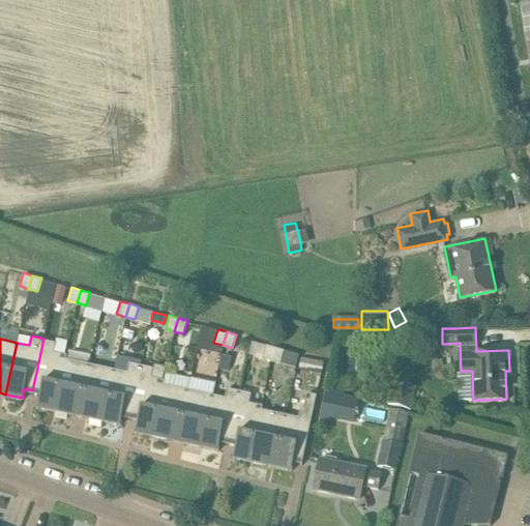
[(66,353),(64,353),(53,350),(55,345),(55,341),(43,339),(37,368),(32,390),(40,391),(37,405),(54,409),(66,353)]
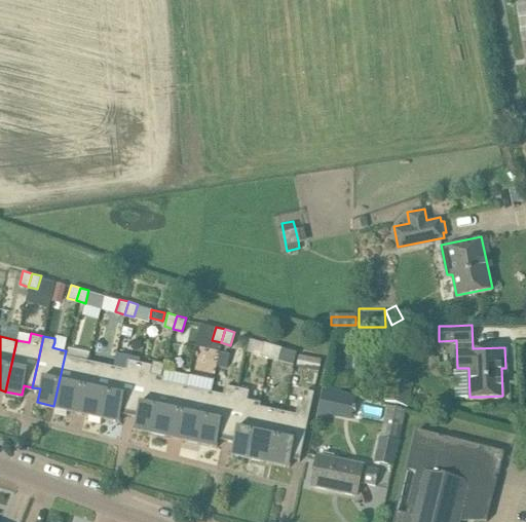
[(273,343),(264,341),(260,353),(269,357),(273,343)]
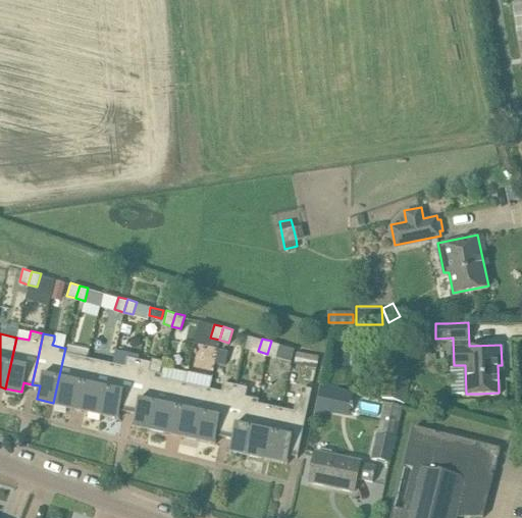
[(267,354),(276,356),(279,344),(271,341),(267,354)]
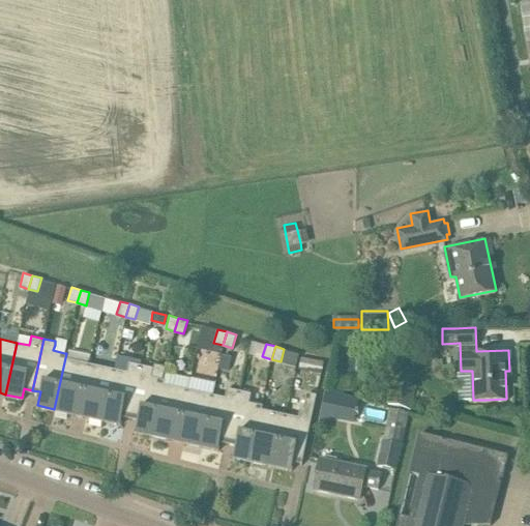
[(90,362),(66,357),(66,353),(54,409),(79,414),(90,362)]
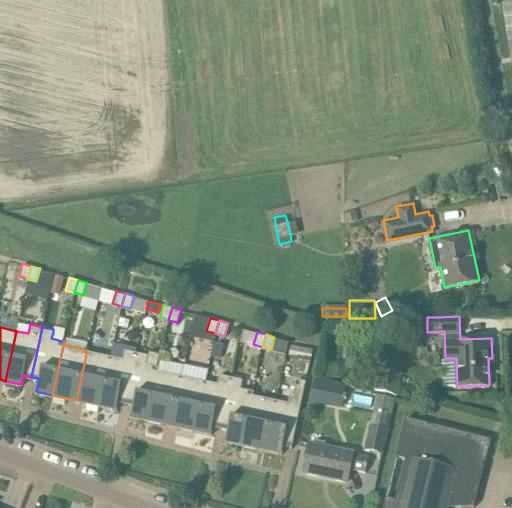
[(223,343),(214,341),(211,354),(220,356),(223,343)]
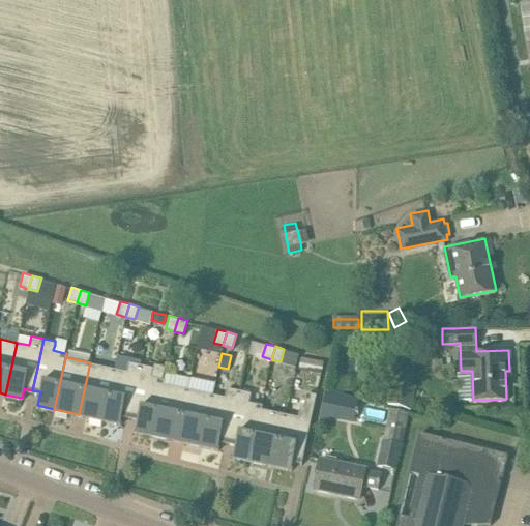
[(142,363),(129,361),(127,371),(115,368),(104,419),(120,424),(122,414),(130,415),(142,363)]
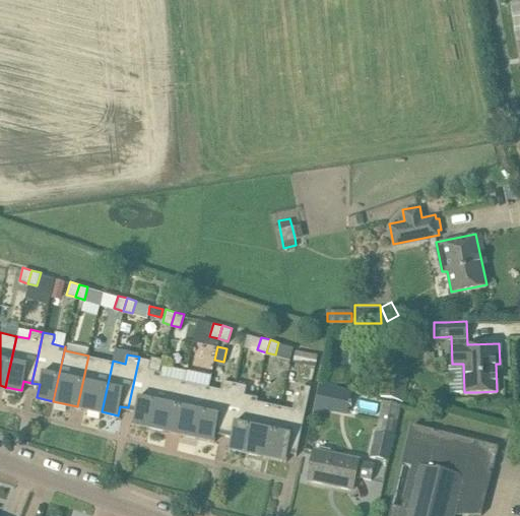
[(113,361),(112,361),(88,356),(77,406),(102,411),(113,361)]
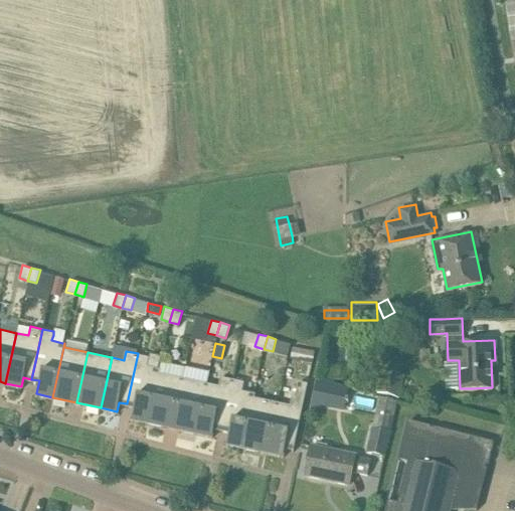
[(159,367),(147,365),(149,356),(138,353),(127,403),(134,405),(131,418),(148,421),(159,367)]
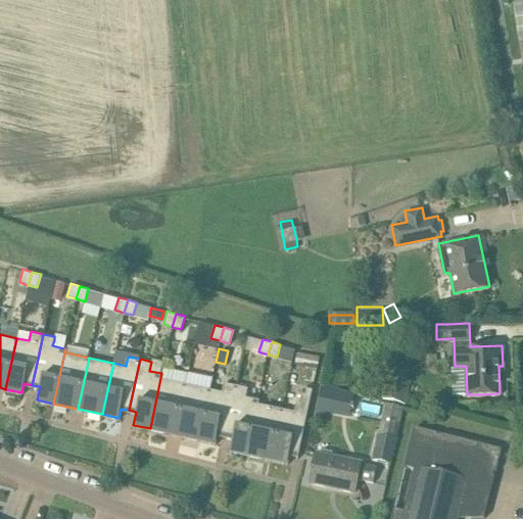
[(185,382),(161,377),(162,374),(161,373),(150,428),(174,433),(175,433),(185,382)]
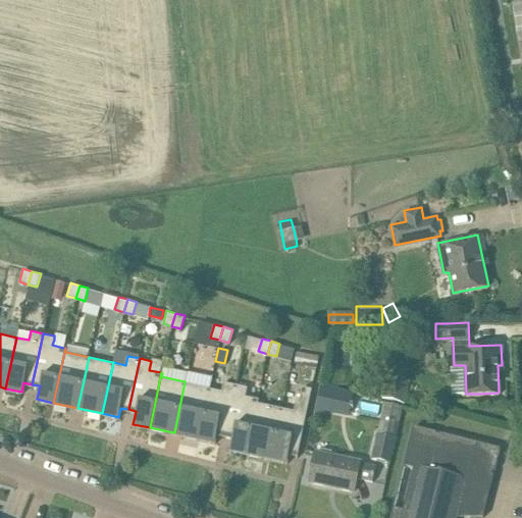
[(409,379),(389,374),(383,396),(403,402),(409,379)]
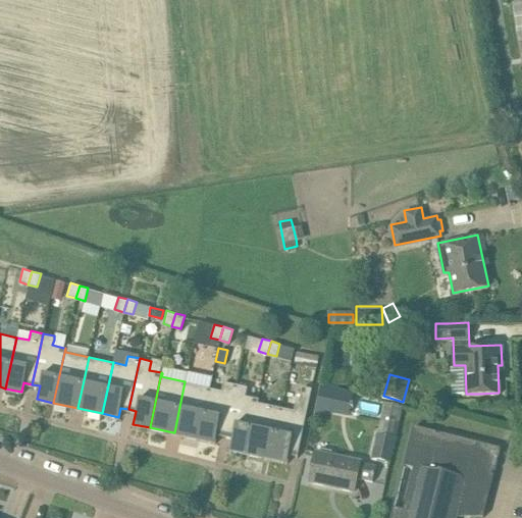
[(198,438),(214,442),(216,432),(224,434),(236,383),(223,380),(222,384),(221,390),(209,387),(198,438)]
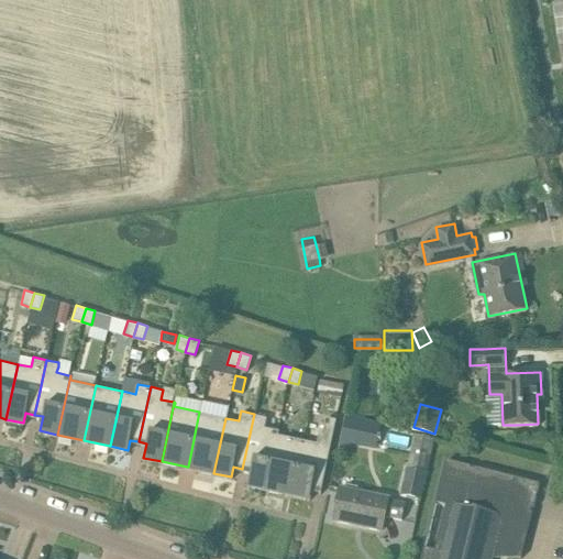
[(213,473),(225,418),(199,412),(188,467),(213,473)]
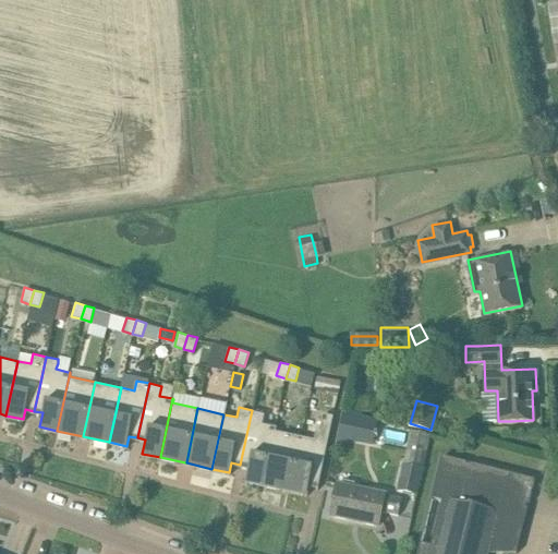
[(343,409),(341,437),(379,440),(381,411),(343,409)]
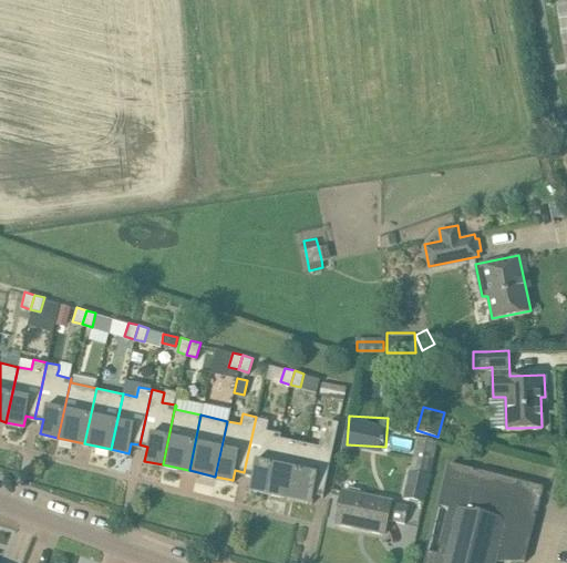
[(280,432),(267,429),(269,419),(256,417),(244,472),(253,473),(249,488),(267,492),(280,432)]
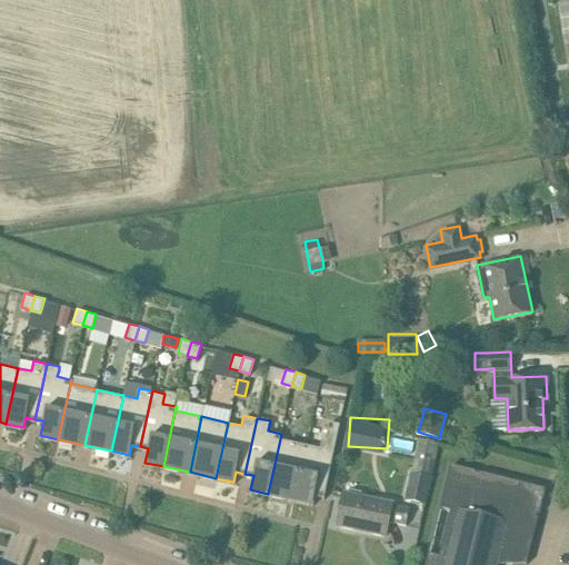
[(295,499),(312,503),(315,493),(321,494),(322,495),(322,496),(323,496),(340,423),(332,422),(329,420),(326,437),(322,437),(320,446),(307,444),(295,499)]
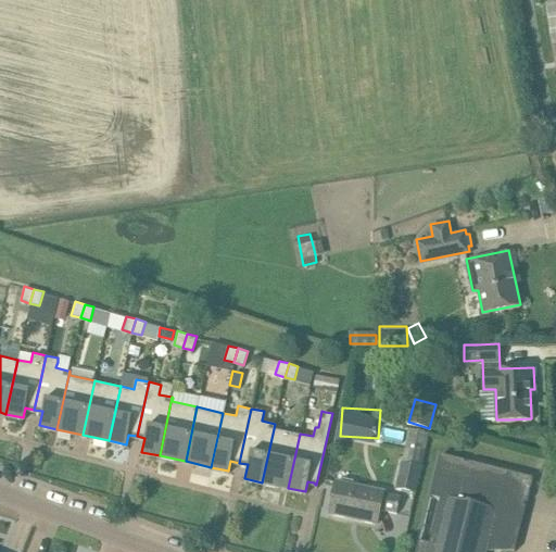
[(288,488),(300,434),(275,428),(276,424),(275,424),(262,483),(288,488)]
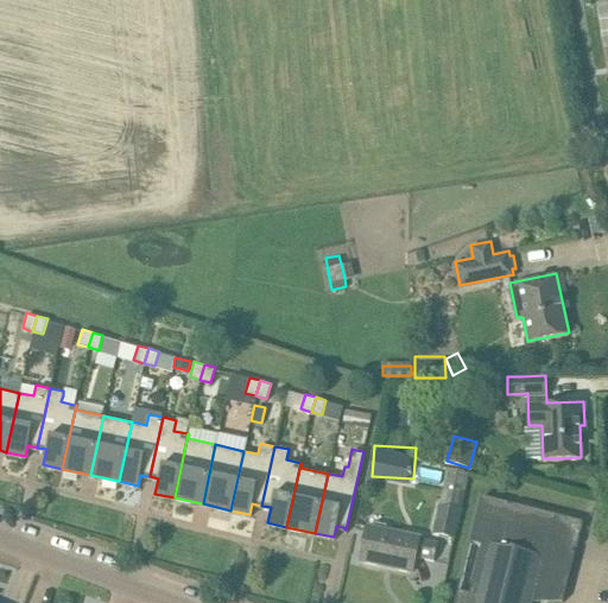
[(468,473),(447,468),(439,503),(438,502),(432,532),(454,537),(468,473)]
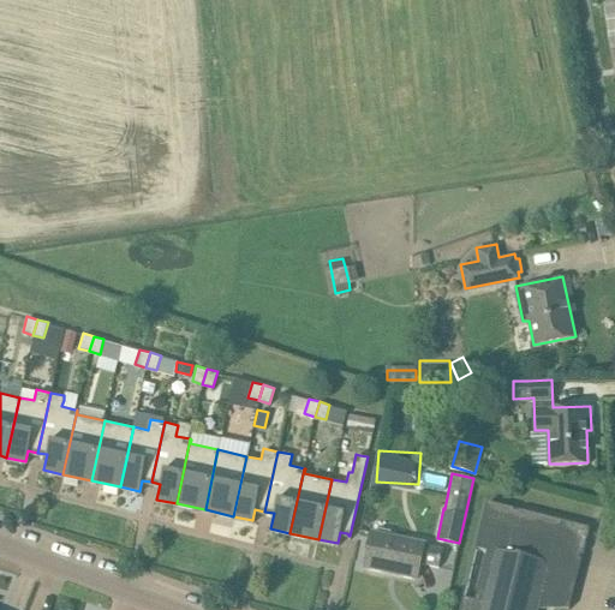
[(464,596),(459,609),(533,609),(538,590),(544,591),(542,599),(554,603),(568,606),(569,606),(581,557),(580,556),(581,551),(583,552),(590,526),(518,508),(518,509),(513,508),(513,507),(487,500),(476,545),(488,549),(476,598),(464,596)]
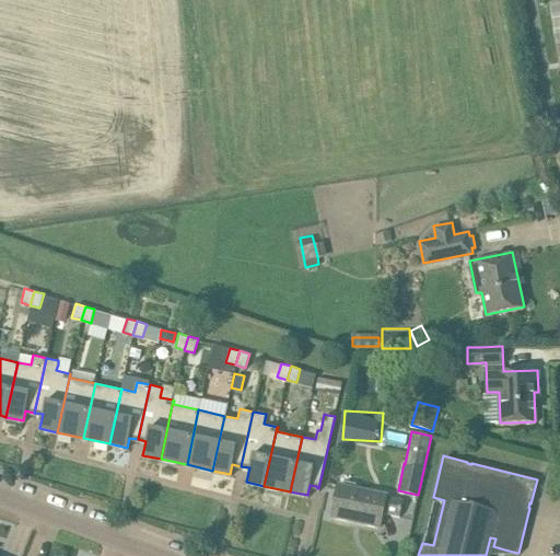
[(385,493),(338,483),(336,494),(331,514),(378,525),(382,510),(399,514),(403,499),(385,496),(385,493)]
